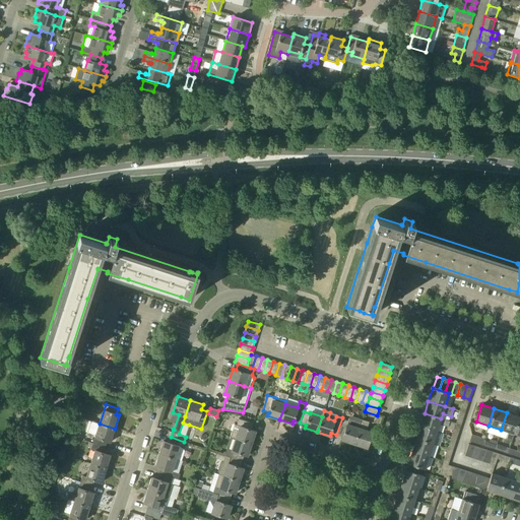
[(461,425),(465,412),(460,411),(456,424),(461,425)]
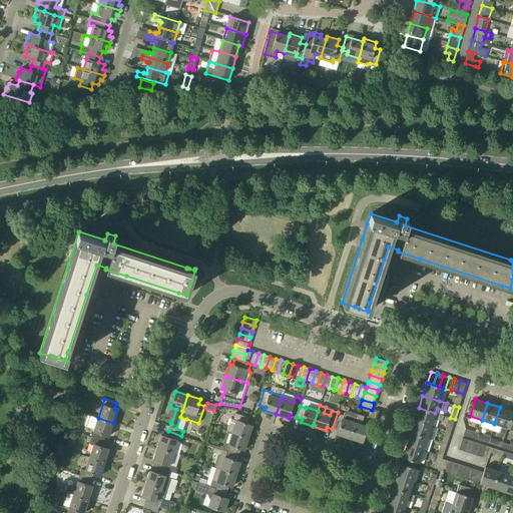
[(507,428),(512,411),(500,407),(494,424),(507,428)]
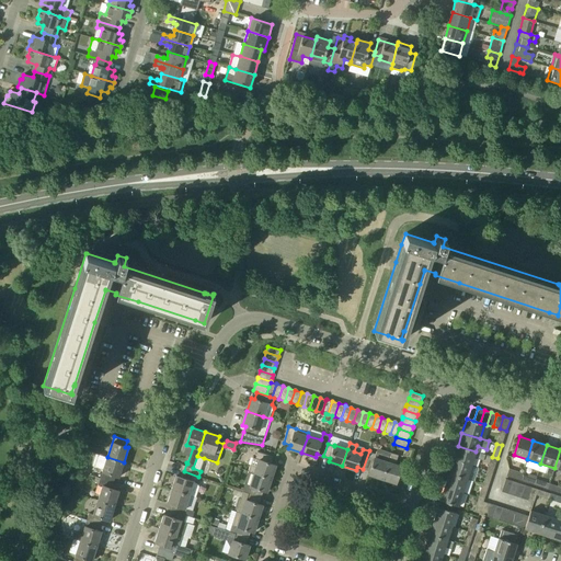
[(492,457),(476,451),(458,446),(454,459),(471,466),(474,457),(483,460),(482,461),(490,464),(488,470),(493,472),(497,458),(492,457)]
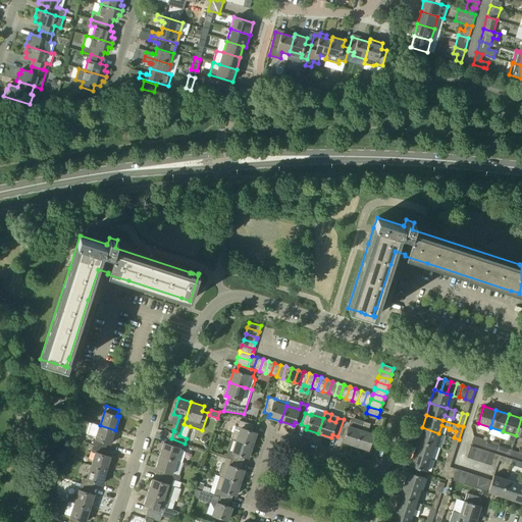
[(356,446),(362,425),(350,421),(344,419),(337,436),(345,438),(344,441),(356,446)]
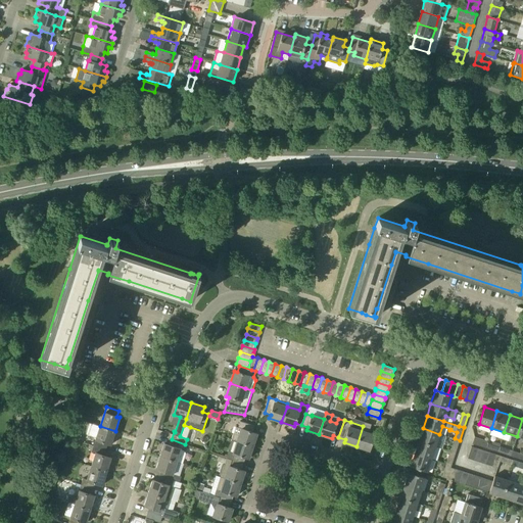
[(232,439),(237,441),(252,446),(256,433),(253,432),(255,426),(240,421),(238,427),(236,427),(232,439)]
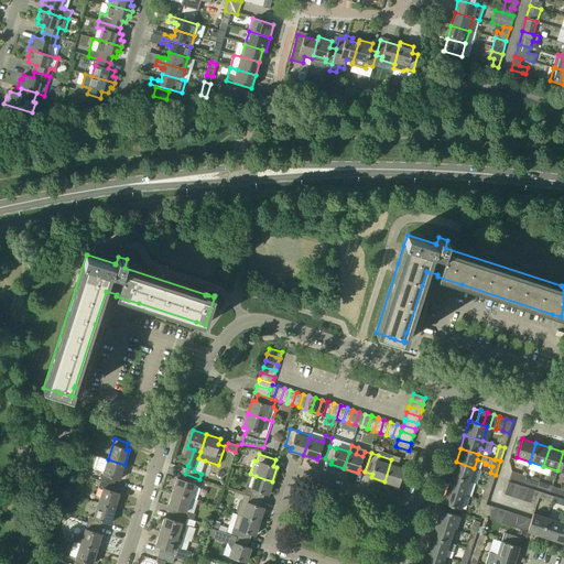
[(403,469),(397,467),(400,457),(392,455),(391,459),(384,481),(398,486),(403,469)]
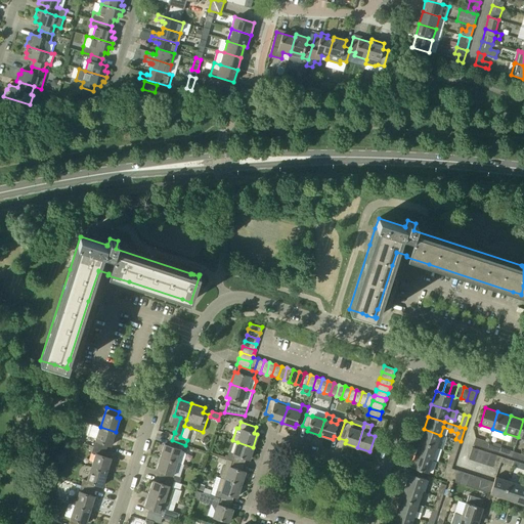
[(112,445),(116,432),(100,427),(94,446),(106,450),(107,444),(112,445)]
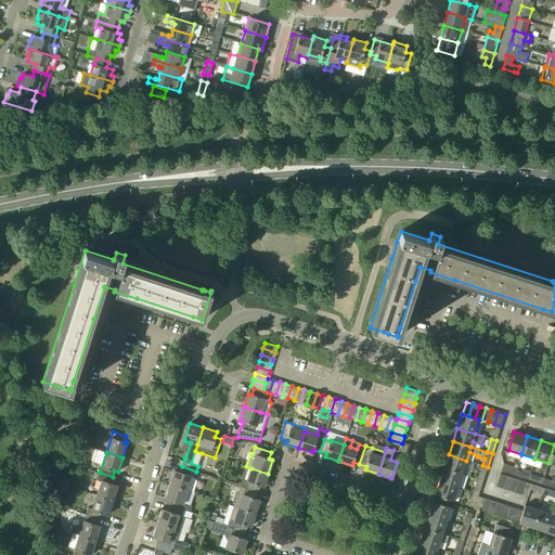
[(462,474),(466,461),(449,454),(444,467),(462,474)]
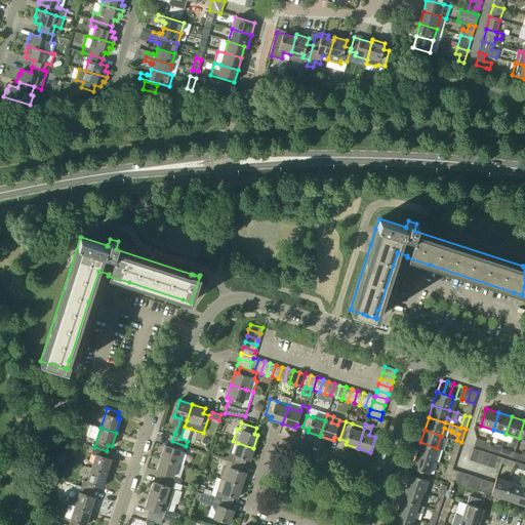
[(487,450),(489,444),(489,443),(476,439),(474,445),(487,450)]
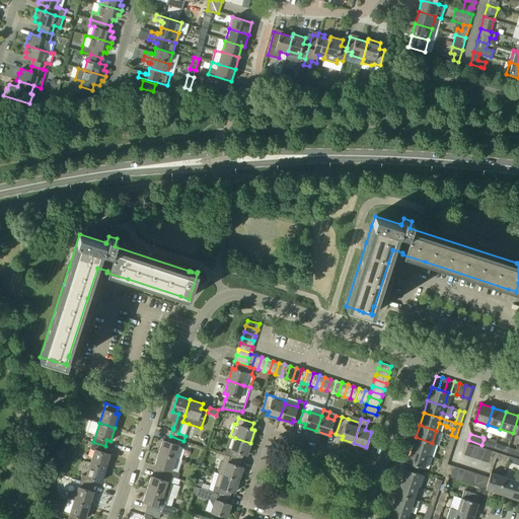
[(452,449),(456,437),(451,435),(447,448),(452,449)]
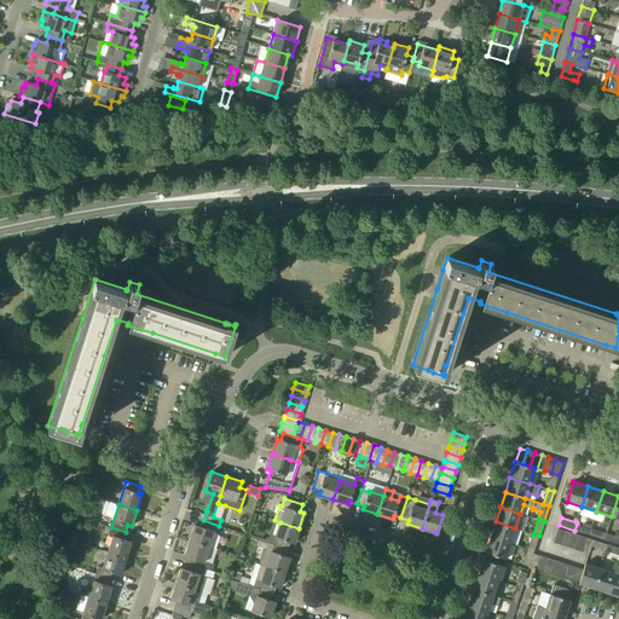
[(217,533),(219,526),(203,520),(201,527),(195,525),(190,541),(209,547),(217,549),(220,537),(217,533)]
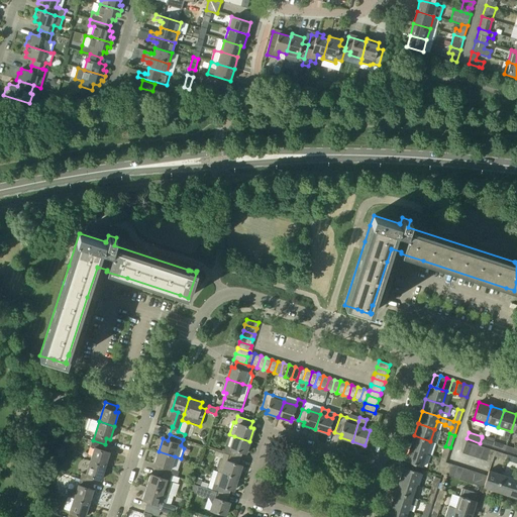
[(249,441),(234,436),(229,434),(225,446),(224,452),(240,458),(242,452),(245,453),(249,441)]
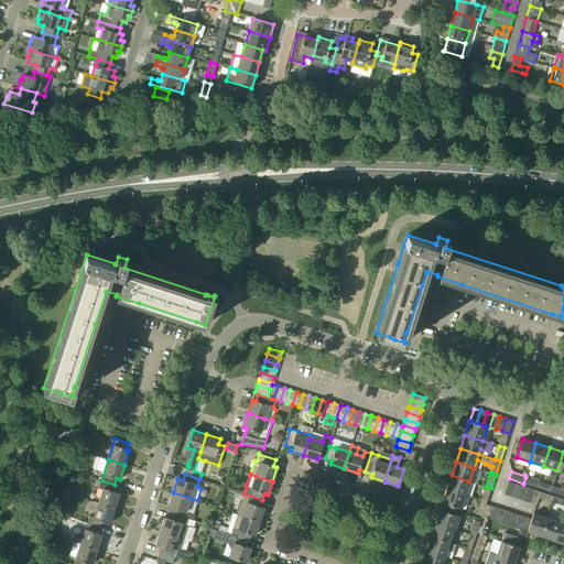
[(465,495),(469,481),(452,475),(447,489),(465,495)]
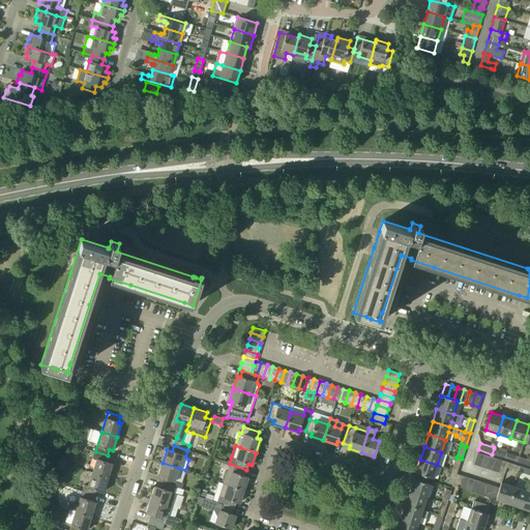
[(497,455),(504,458),(506,452),(507,450),(499,447),(498,450),(494,448),(492,454),(497,455)]
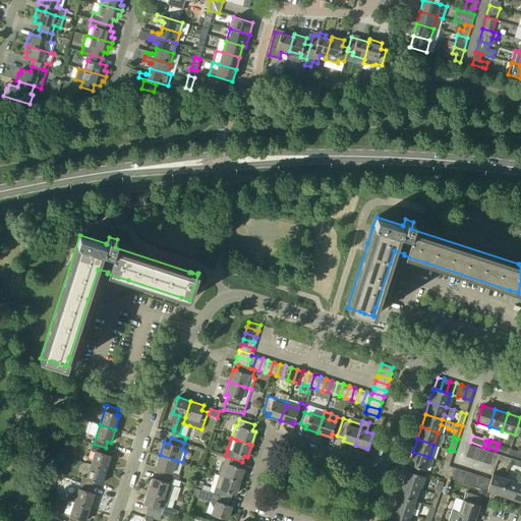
[(104,454),(106,448),(94,444),(92,450),(95,452),(91,464),(107,469),(111,456),(104,454)]
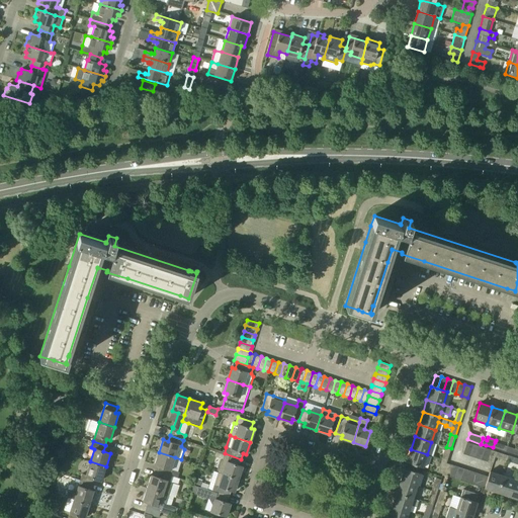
[(468,456),(472,444),(466,442),(463,454),(468,456)]
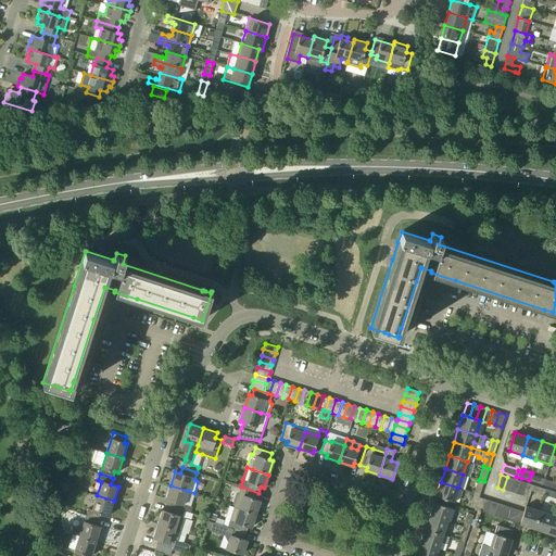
[(544,479),(531,475),(529,480),(543,484),(544,479)]
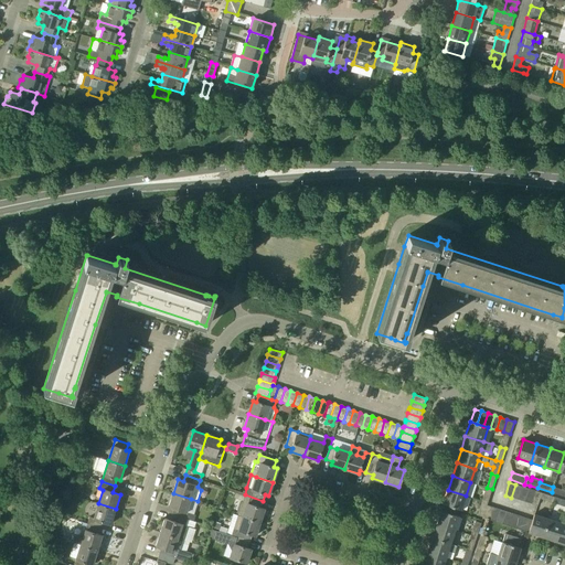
[(518,499),(522,487),(515,484),(511,498),(518,499)]
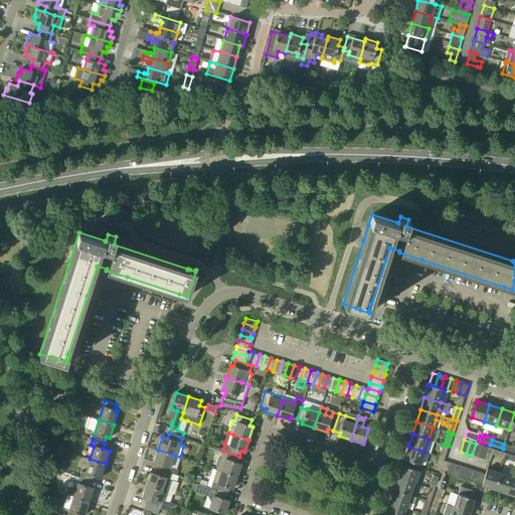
[(478,457),(481,446),(476,444),(472,455),(478,457)]
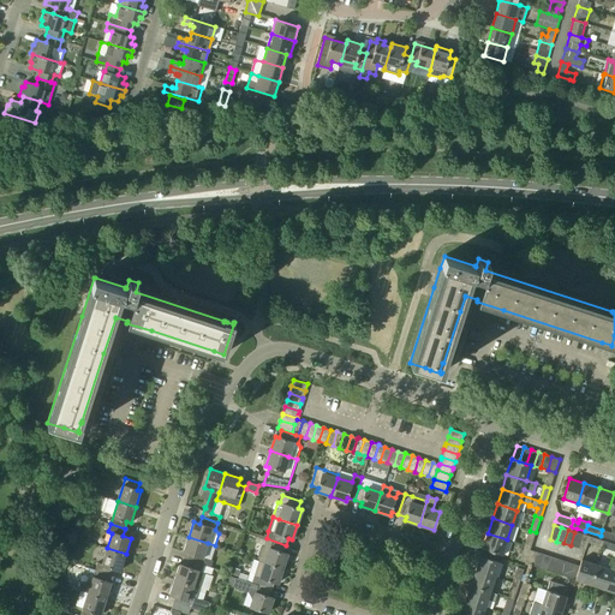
[(614,541),(614,539),(614,533),(602,530),(601,536),(614,541)]
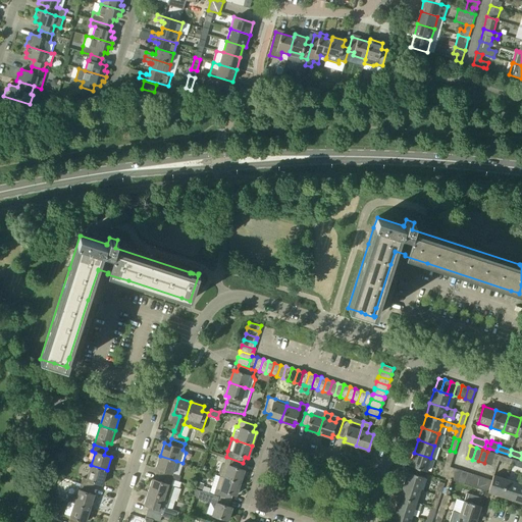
[(451,464),(455,452),(450,451),(446,463),(451,464)]
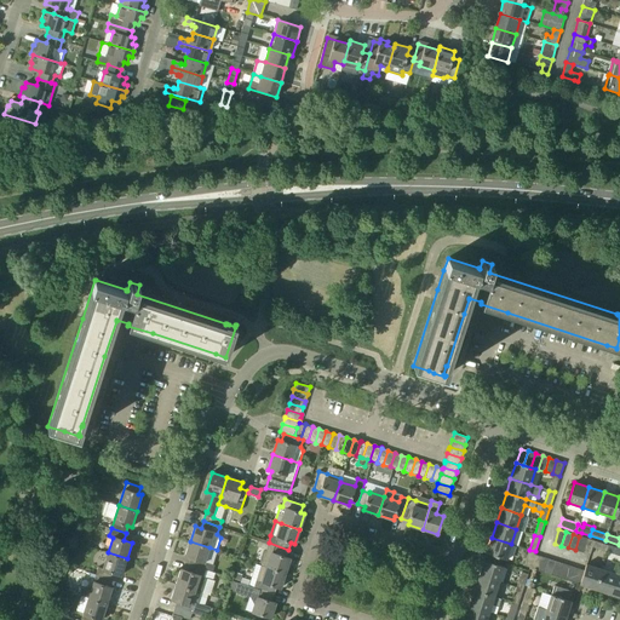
[(583,552),(586,539),(579,537),(575,550),(583,552)]
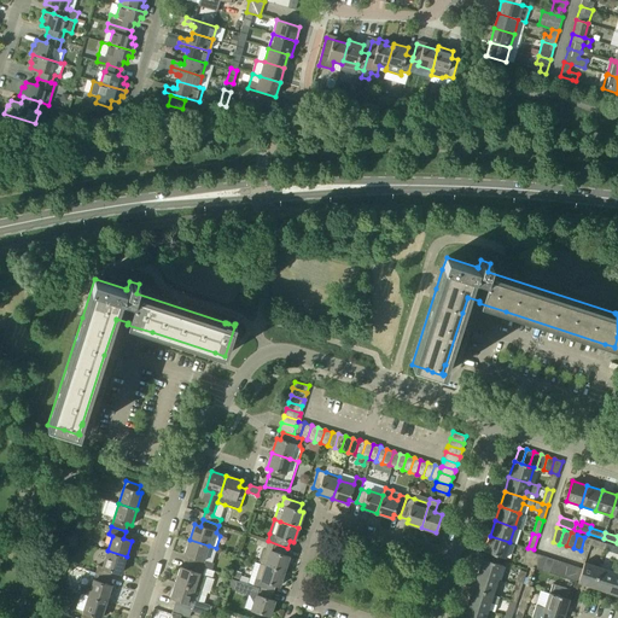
[(505,558),(509,542),(490,536),(484,552),(505,558)]
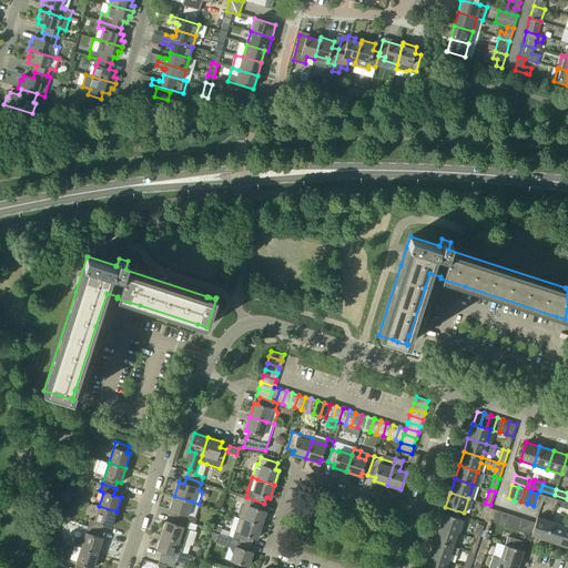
[(543,501),(544,496),(537,494),(534,506),(540,508),(543,501)]
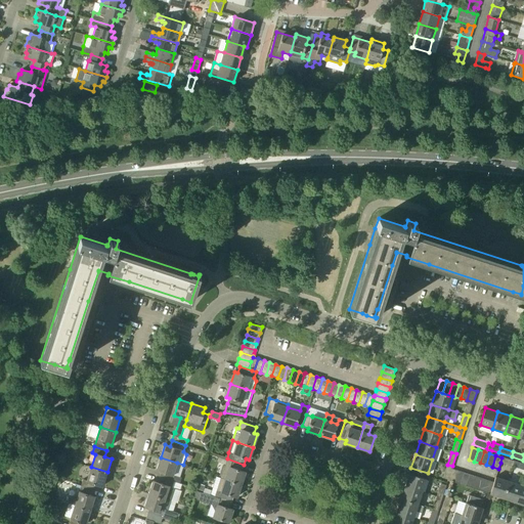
[(244,465),(227,459),(227,460),(219,456),(217,461),(219,462),(219,463),(225,465),(221,478),(241,484),(245,472),(242,471),(244,465)]
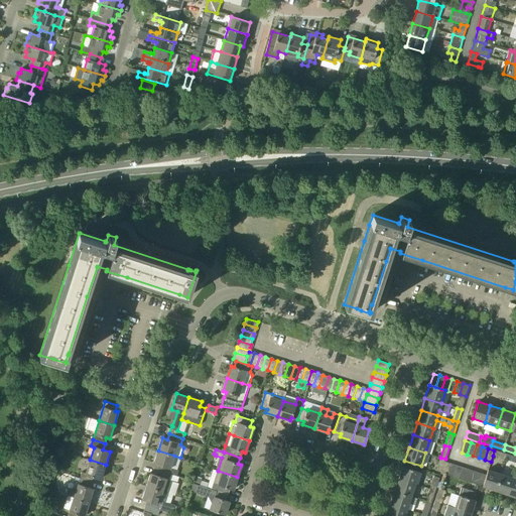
[(170,468),(174,456),(158,450),(154,463),(159,465),(157,470),(171,475),(173,469),(170,468)]
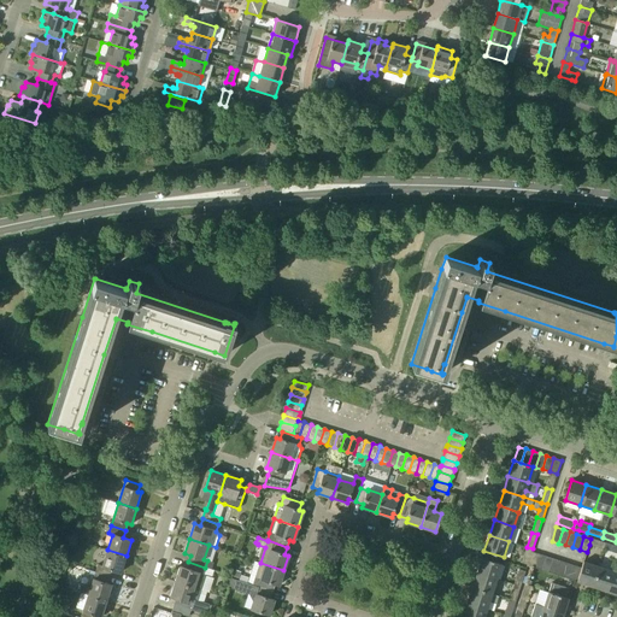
[(604,550),(605,542),(591,539),(589,545),(604,550)]
